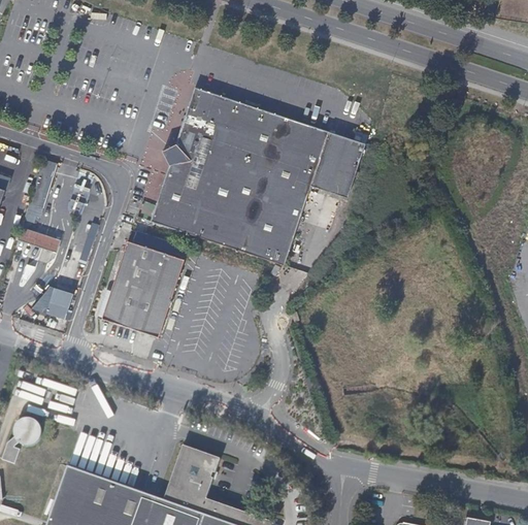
[(320,158),(357,171),(366,142),(194,86),(176,140),(164,150),(168,165),(151,221),(284,265),(311,185),(320,158)]
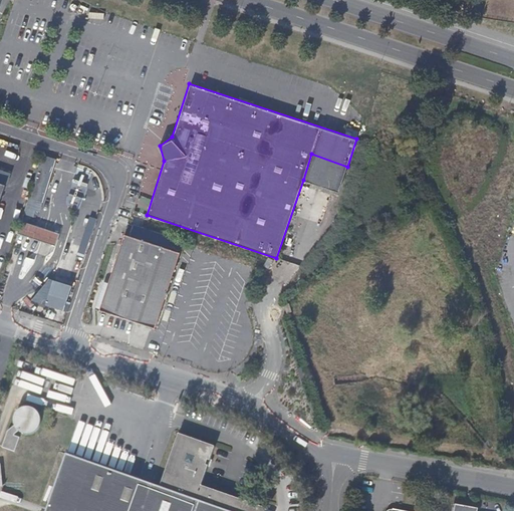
[(339,191),(347,167),(311,154),(303,180),(339,191)]
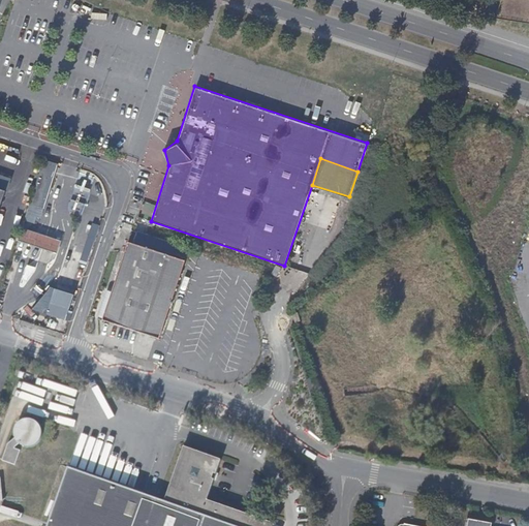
[(82,186),(80,185),(72,183),(72,186),(79,188),(81,189),(87,191),(88,188),(82,186)]
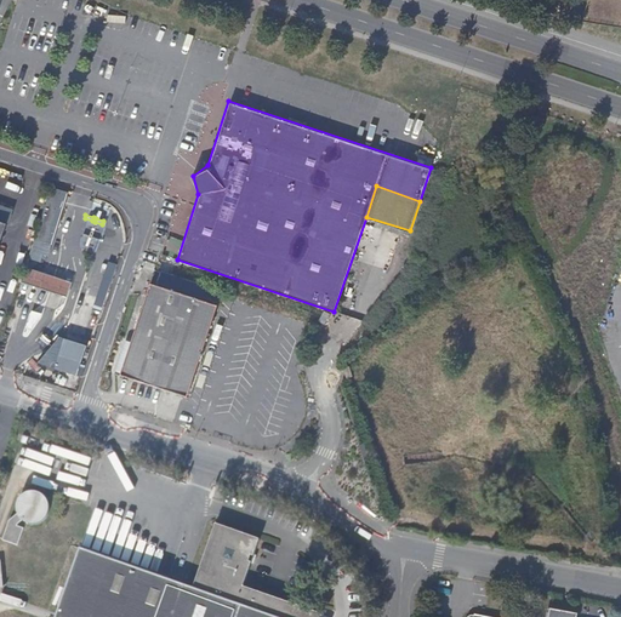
[(34,269),(26,267),(21,280),(30,284),(34,269)]
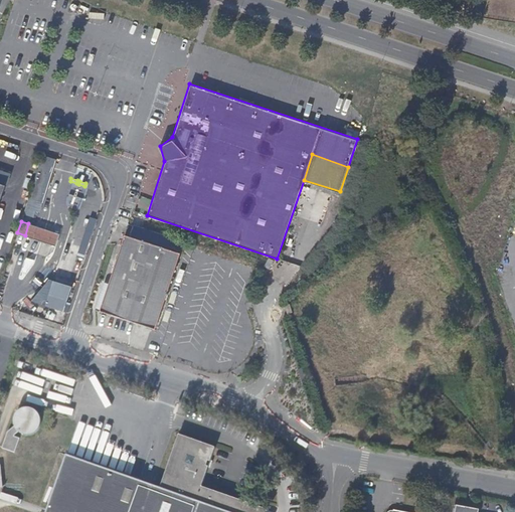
[(43,228),(30,224),(27,235),(40,240),(43,228)]
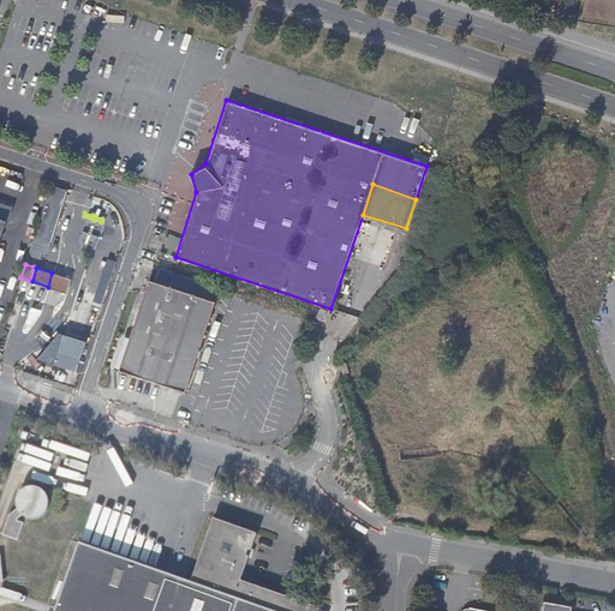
[(71,279),(54,274),(49,287),(67,293),(71,279)]
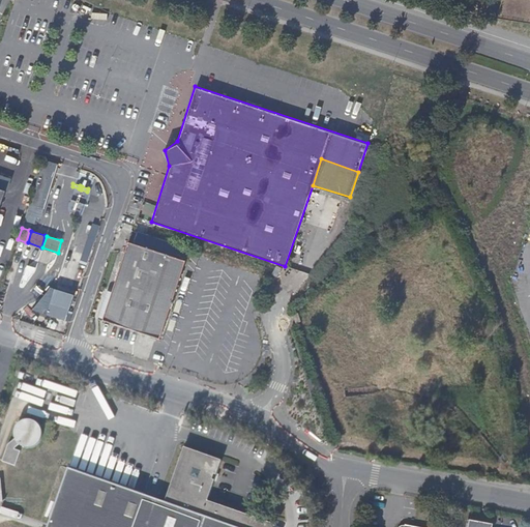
[(63,241),(60,253),(65,255),(69,243),(63,241)]
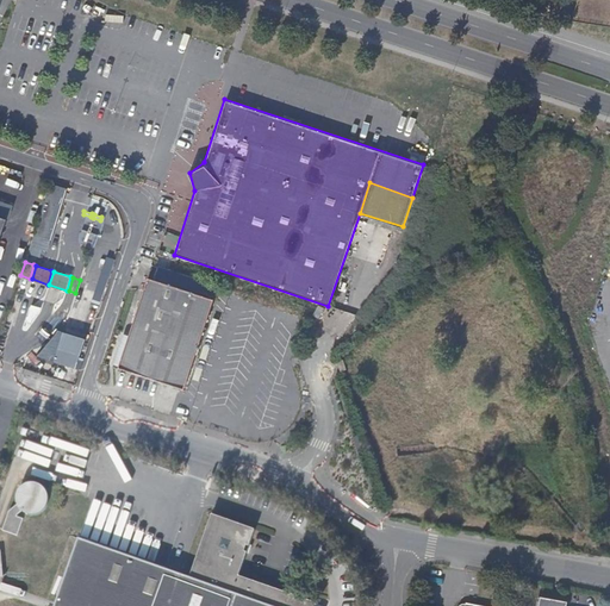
[(212,300),(153,280),(149,291),(143,289),(128,336),(134,338),(123,370),(182,391),(185,383),(188,370),(212,300)]
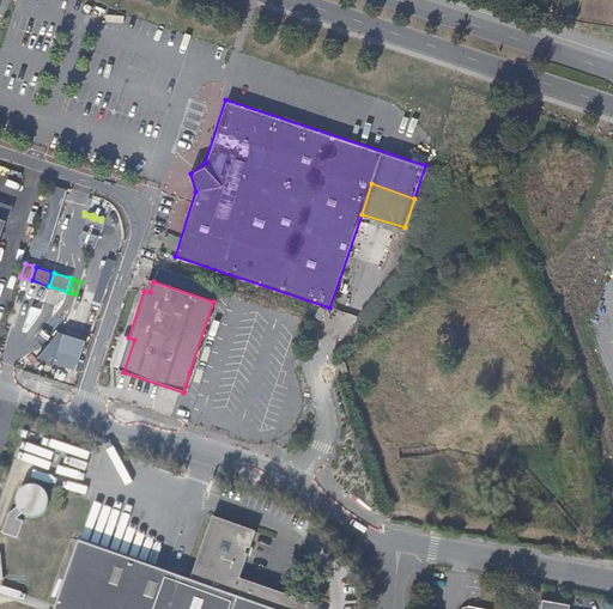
[(184,284),(182,291),(199,296),(201,287),(184,284)]
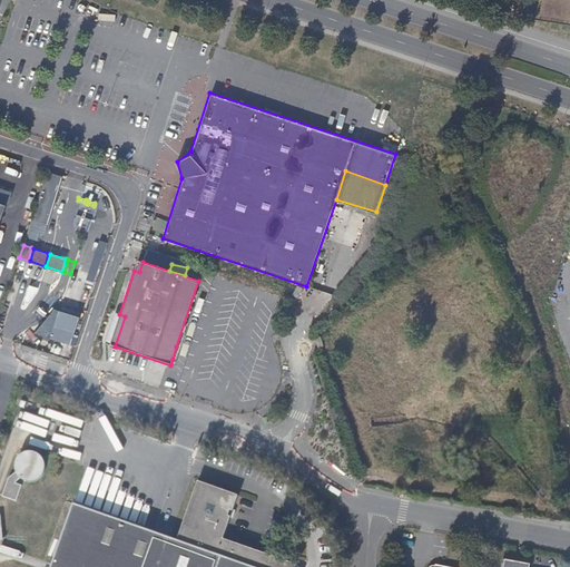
[(40,310),(37,313),(45,320),(48,315),(40,310)]
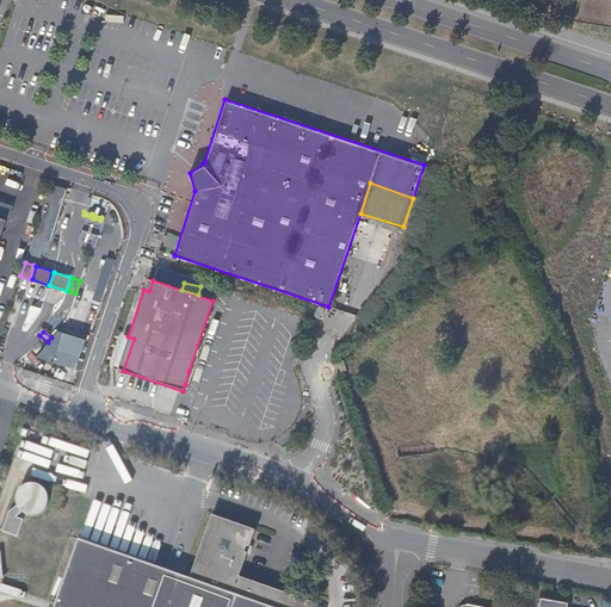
[(57,334),(37,359),(75,372),(85,344),(57,334)]
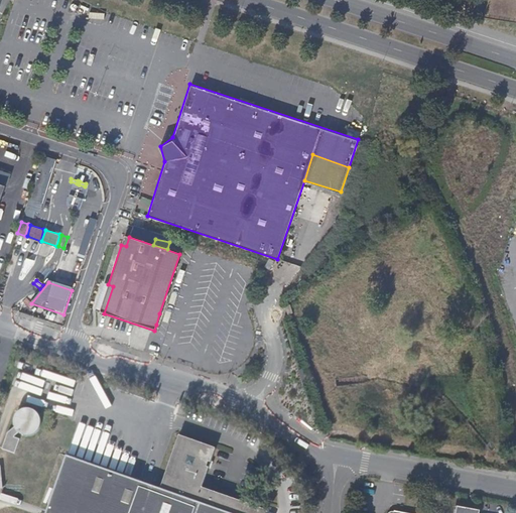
[(113,286),(108,284),(98,311),(104,313),(113,286)]
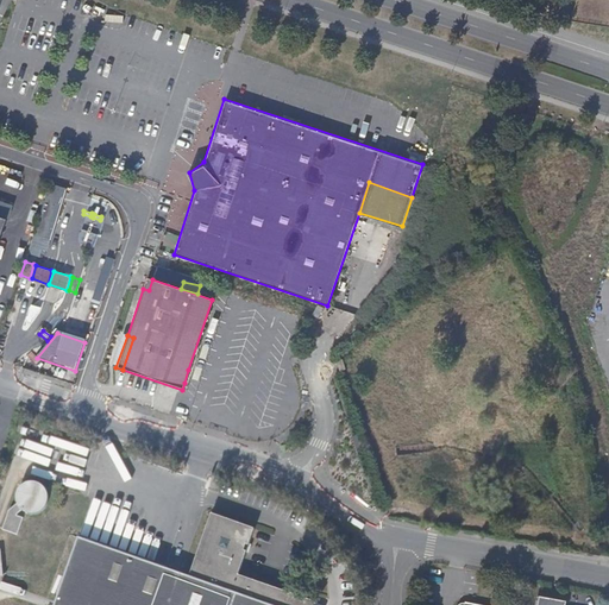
[(31,355),(27,360),(36,366),(39,363),(31,355)]
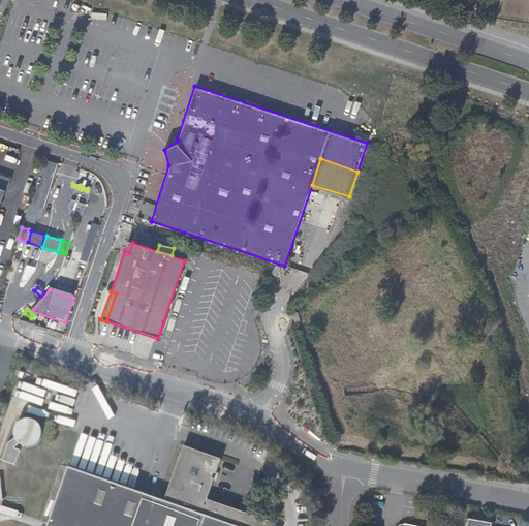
[(168,323),(163,321),(160,333),(165,334),(168,323)]
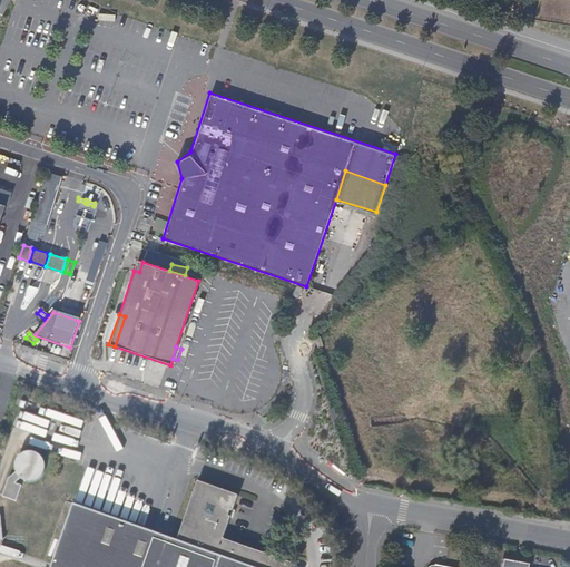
[(7,484),(0,499),(15,505),(20,489),(13,486),(18,484),(21,486),(25,488),(28,488),(32,487),(35,487),(38,485),(40,482),(41,480),(43,477),(43,472),(42,468),(41,466),(40,463),(38,460),(35,459),(32,458),(28,457),(25,458),(21,459),(18,461),(17,462),(15,466),(13,469),(12,472),(13,476),(15,478),(7,484)]
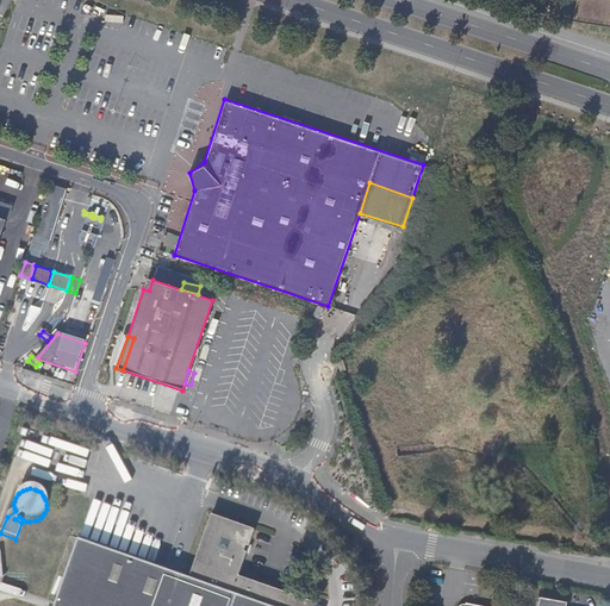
[(187,579),(76,541),(54,605),(313,605),(236,579),(246,554),(242,553),(243,548),(247,549),(253,531),(209,516),(187,579)]
